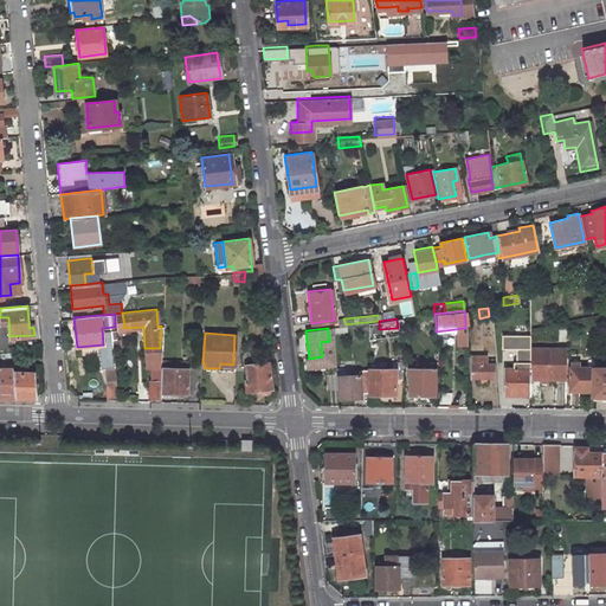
[(115,346),(105,346),(105,367),(105,380),(115,380),(115,367),(115,346)]
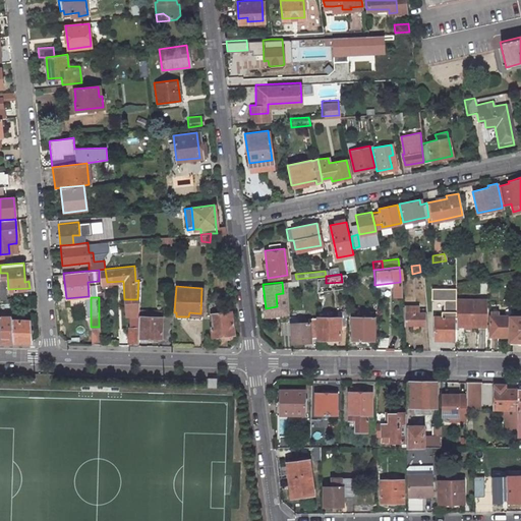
[(455,324),(484,324),(485,299),(455,299),(455,310),(455,324)]
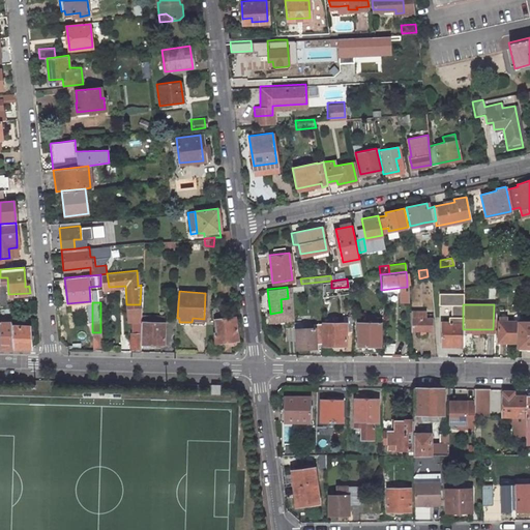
[(344,315),(344,321),(323,321),(323,344),(346,344),(345,329),(351,329),(351,315),(344,315)]
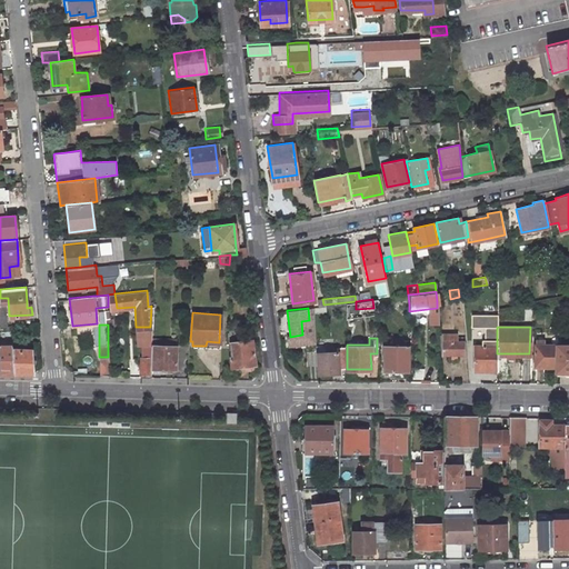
[(487,346),(473,346),(473,370),(497,370),(497,353),(497,339),(487,339),(487,346)]
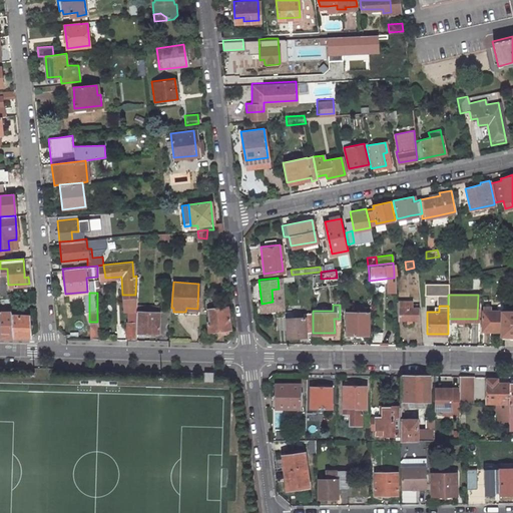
[(228,329),(225,307),(205,309),(208,331),(216,330),(217,332),(218,333),(220,333),(224,332),(227,331),(227,329),(228,329)]
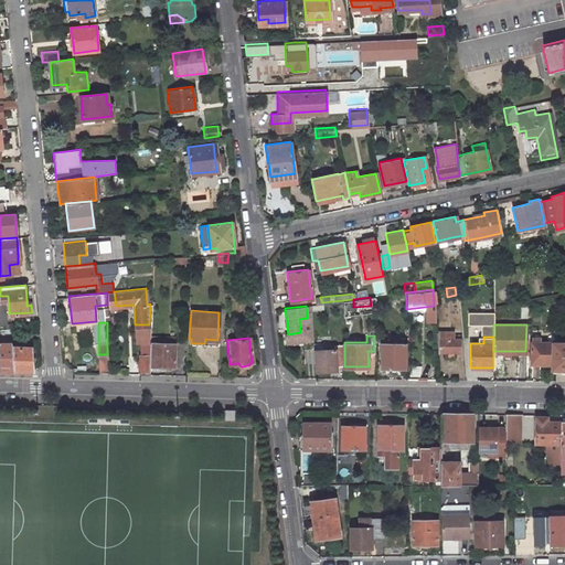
[(459,338),(438,338),(438,350),(459,350),(459,338)]
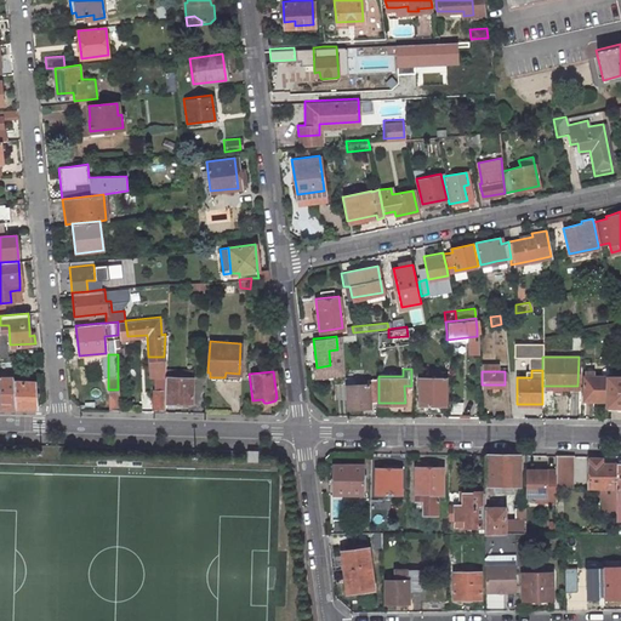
[(12,375),(0,375),(0,405),(13,406),(12,375)]
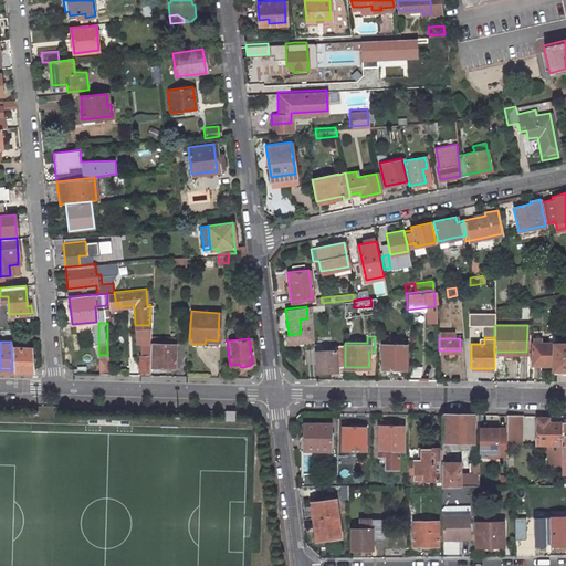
[(175,366),(176,343),(149,342),(148,355),(148,365),(175,366)]
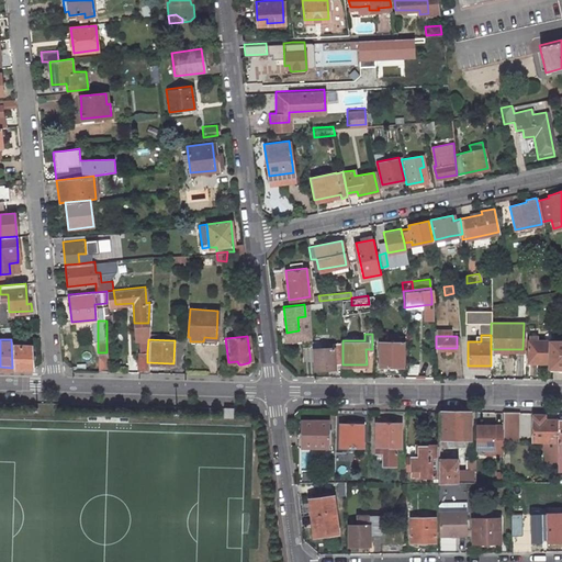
[(561,341),(549,341),(549,340),(526,339),(527,361),(548,361),(548,368),(561,367),(561,341)]
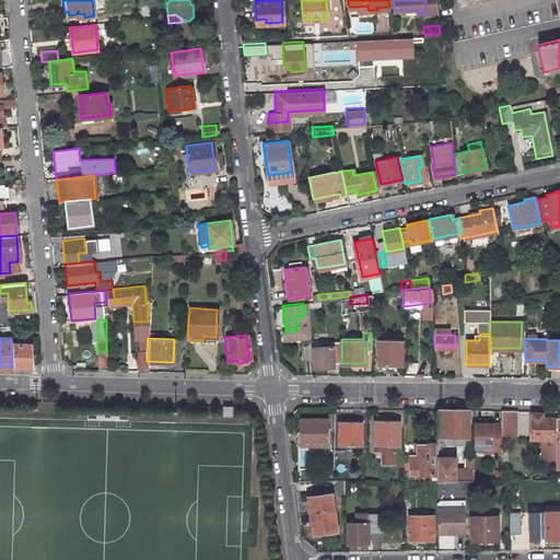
[(401,340),(377,340),(377,363),(400,363),(401,340)]
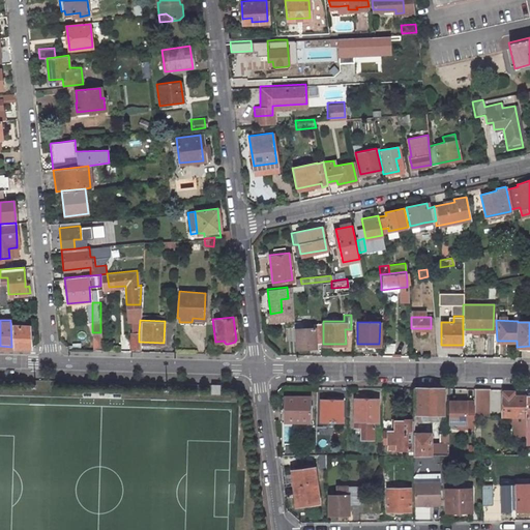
[(29,347),(27,325),(10,324),(11,347),(29,347)]
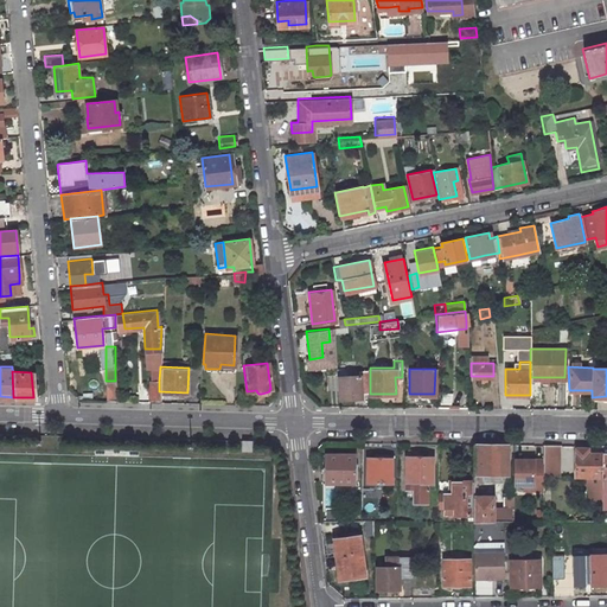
[(365,390),(365,372),(336,375),(338,398),(360,395),(360,391),(365,390)]
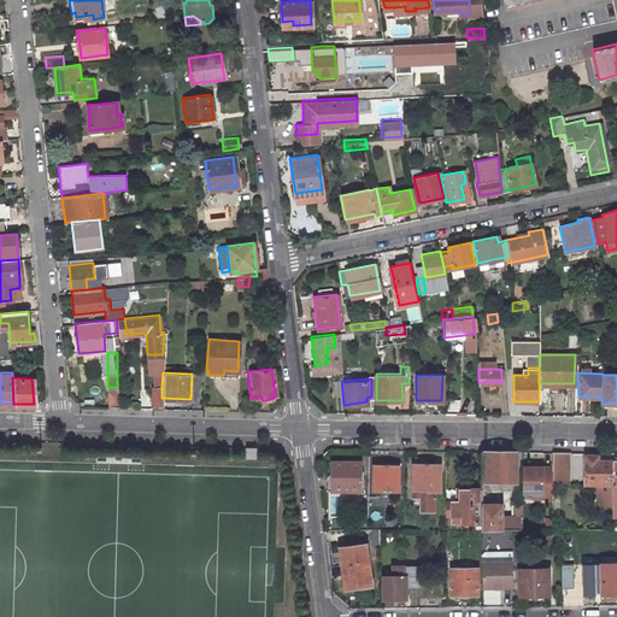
[(162,387),(151,387),(150,409),(160,409),(162,398),(162,387)]
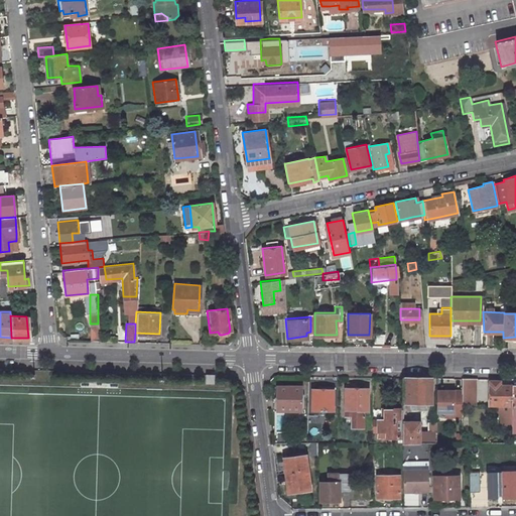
[(381,341),(381,333),(371,333),(371,341),(381,341)]
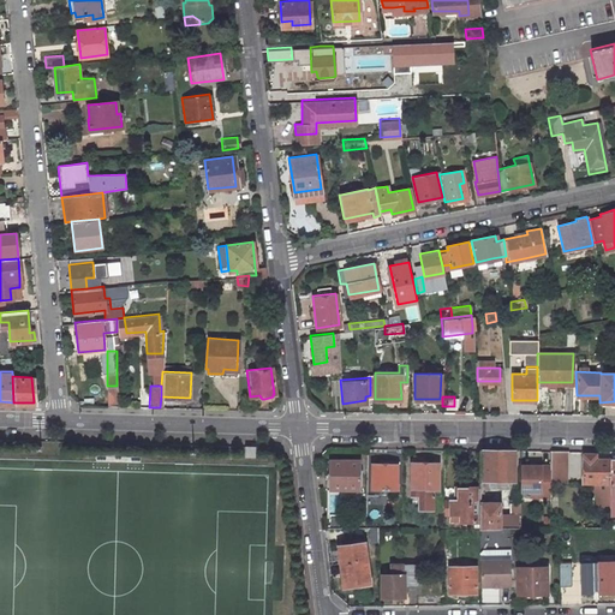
[(479,487),(489,487),(489,481),(511,481),(511,451),(479,451),(479,487)]
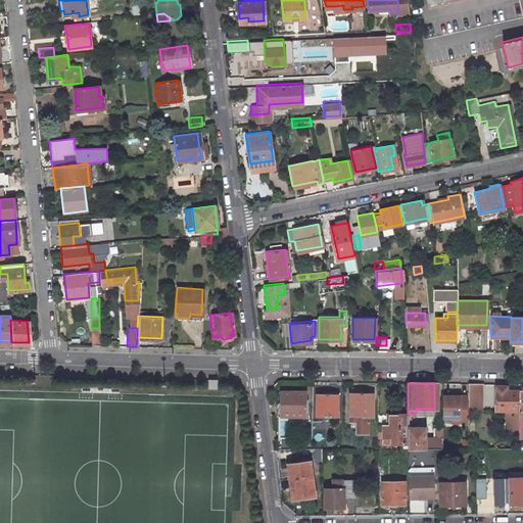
[(479,384),(467,384),(467,396),(467,410),(479,410),(479,384)]
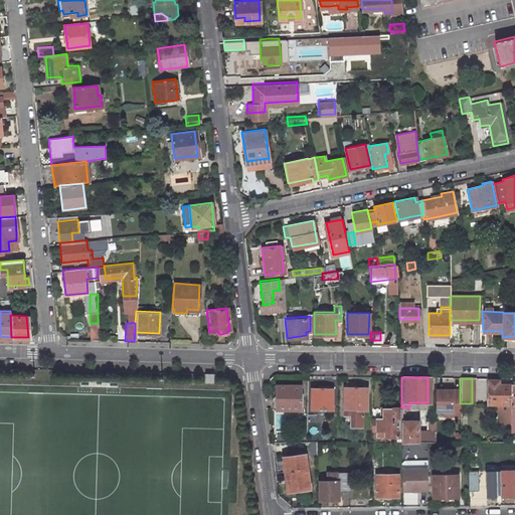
[(497,381),(487,381),(487,404),(508,404),(509,404),(510,384),(497,384),(497,381)]
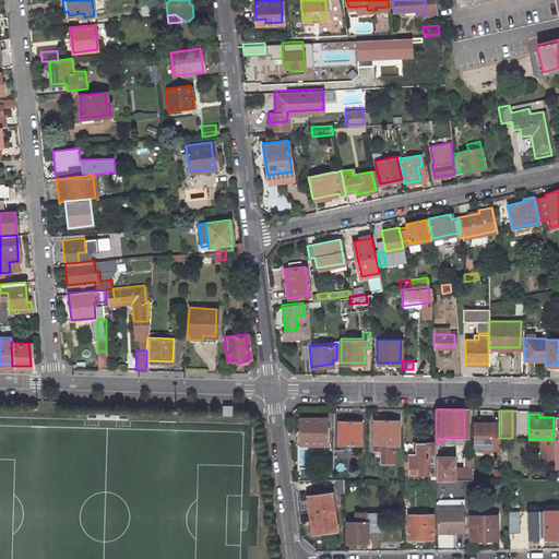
[(326,419),(300,419),(299,433),(295,433),(295,445),(325,447),(326,419)]
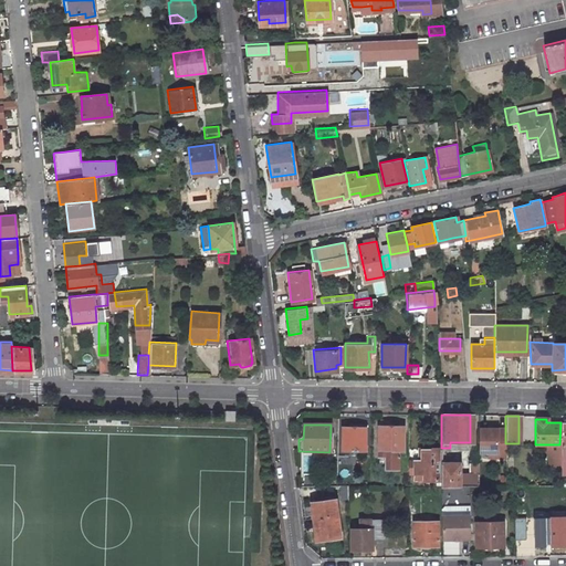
[(402,427),(378,427),(378,465),(385,465),(385,468),(401,469),(402,427)]
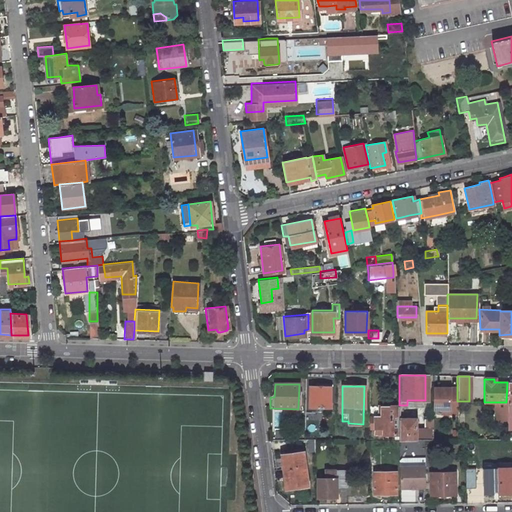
[(330,387),(309,387),(309,408),(329,408),(330,387)]
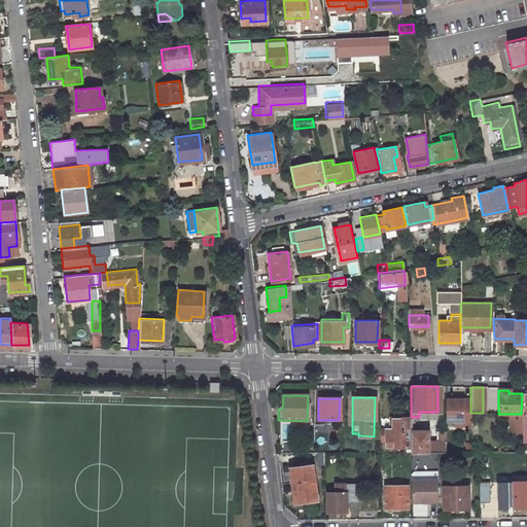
[(470,426),(470,399),(445,399),(445,422),(453,422),(460,422),(460,426),(470,426)]
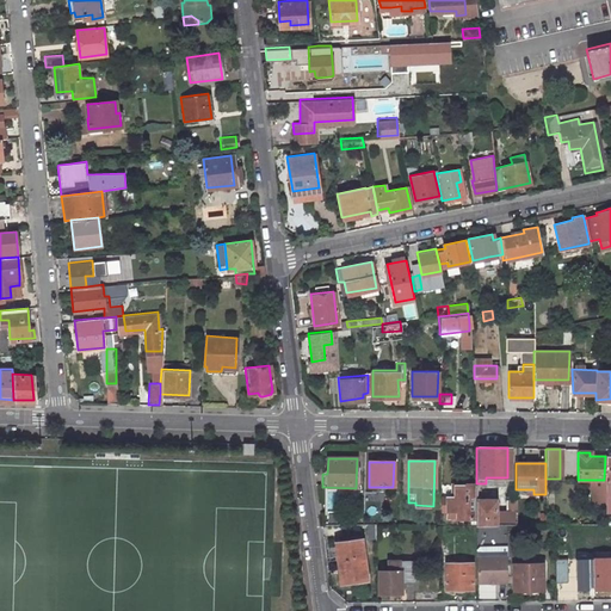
[(476,487),(454,486),(454,498),(440,498),(440,511),(446,511),(446,517),(476,517),(476,500),(476,487)]
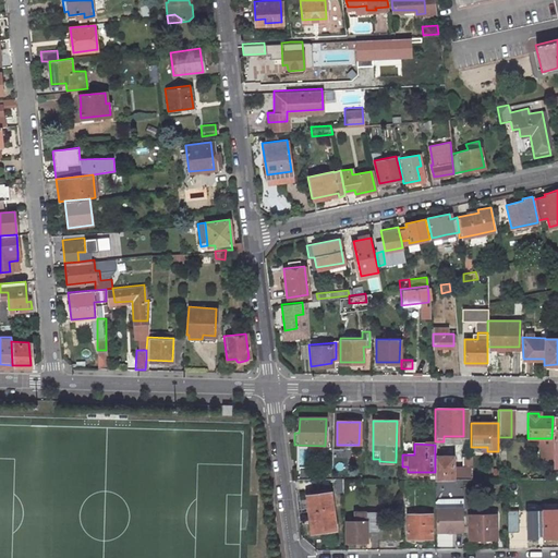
[(451,468),(451,457),(435,457),(435,472),(435,480),(462,480),(470,480),(470,456),(462,455),(462,468),(451,468)]
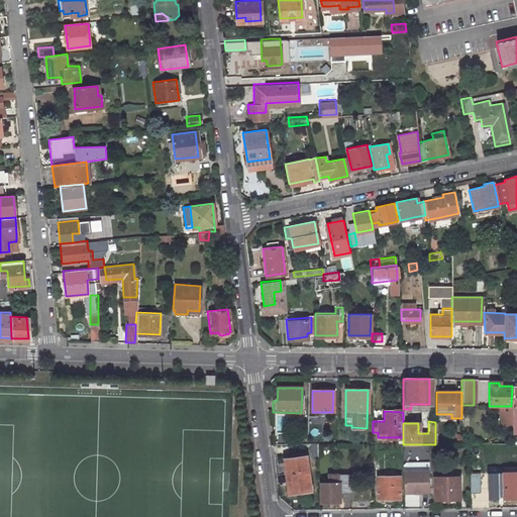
[(297,461),(285,463),(289,494),(311,491),(306,455),(297,457),(297,461)]
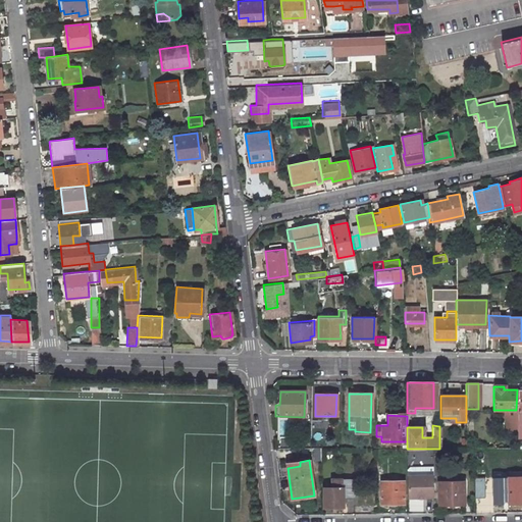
[(521,471),(505,472),(505,478),(490,478),(490,502),(502,502),(502,504),(521,503),(521,471)]
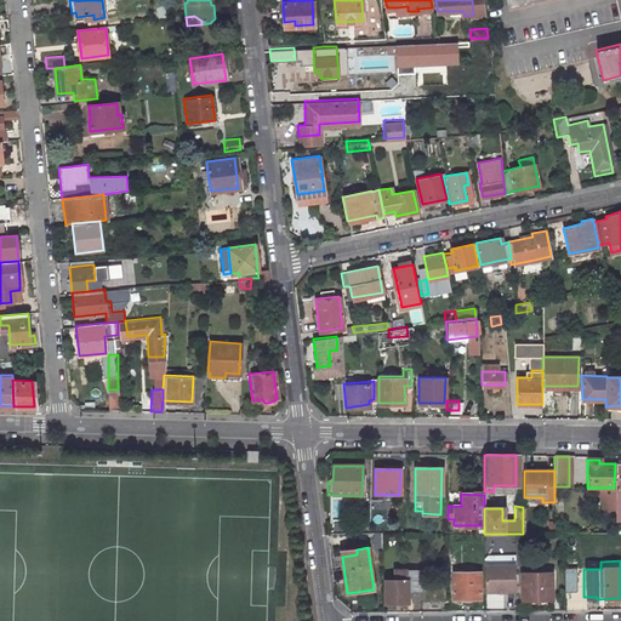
[(516,591),(516,567),(484,567),(484,592),(516,591)]
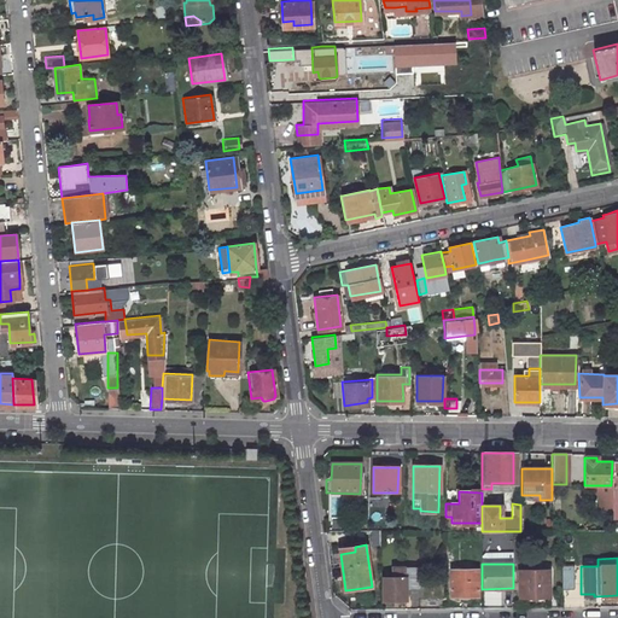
[(421,567),(391,567),(392,578),(384,578),(384,601),(406,600),(406,596),(412,596),(412,588),(423,588),(421,567)]
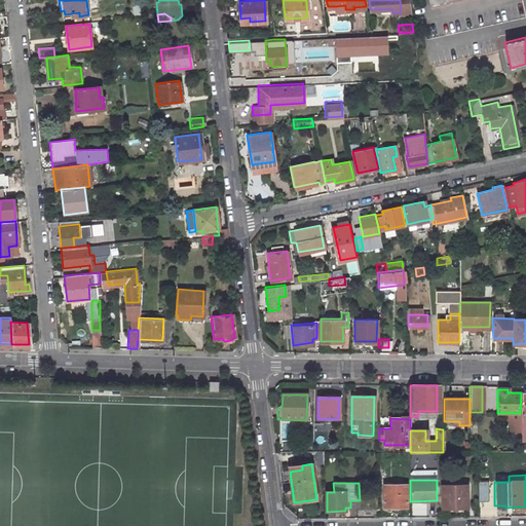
[(406,485),(384,485),(385,508),(407,508),(406,485)]
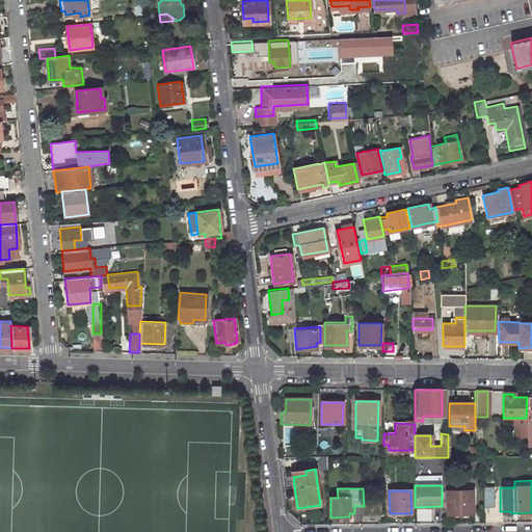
[(472,491),(446,491),(447,514),(472,514),(472,491)]
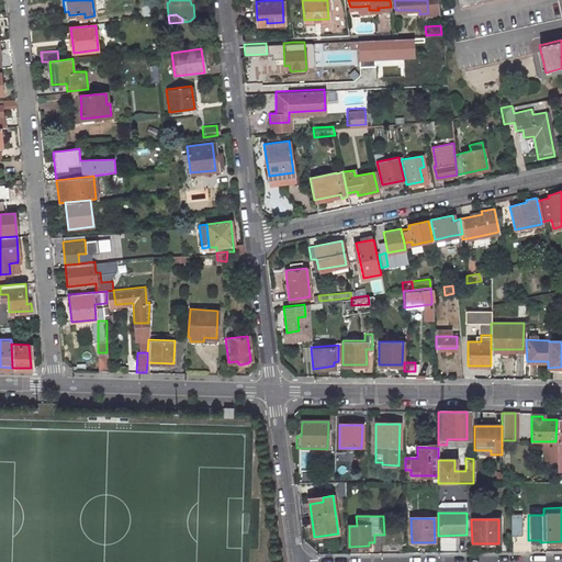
[(519,541),(519,529),(509,528),(510,541),(519,541)]
